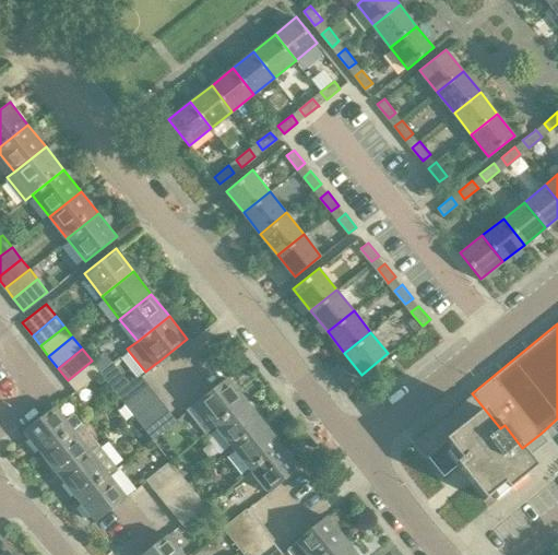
[(92,361),(68,380),(76,390),(101,372),(92,361)]
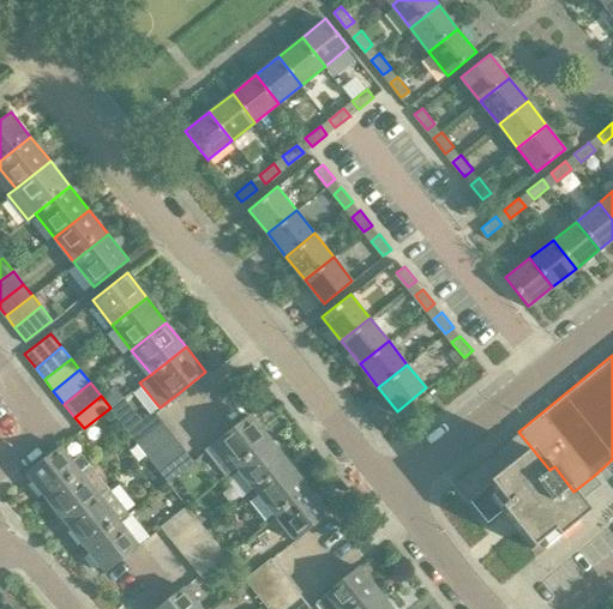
[(128,430),(138,442),(164,422),(155,410),(128,430)]
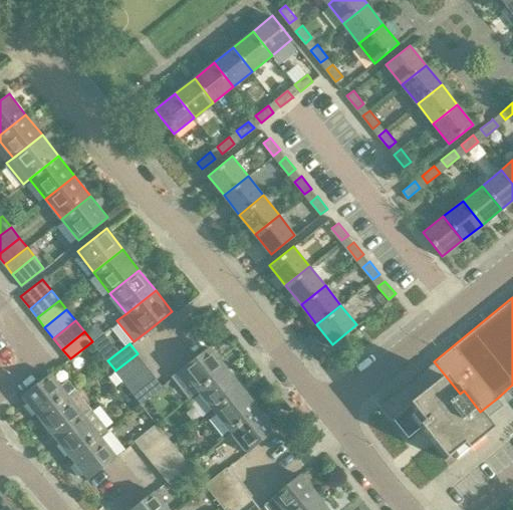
[(190,397),(198,390),(227,366),(210,345),(173,375),(190,397)]
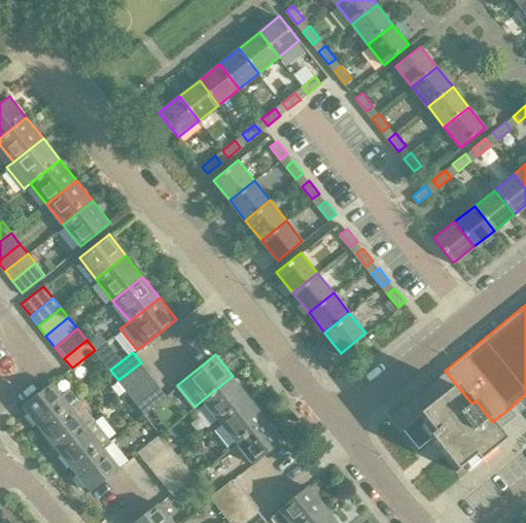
[(118,380),(128,391),(150,374),(141,362),(118,380)]
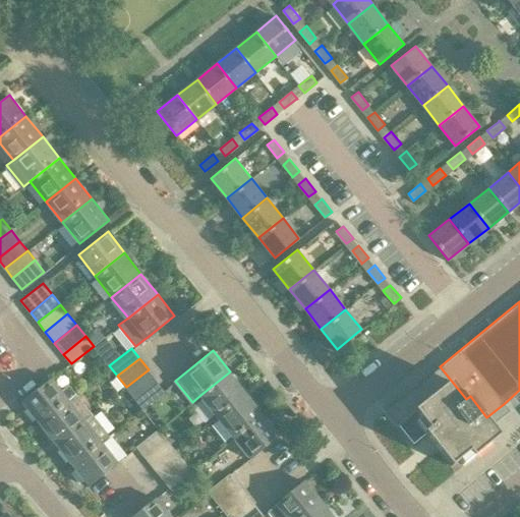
[(466,399),(440,366),(387,408),(414,442),(425,433),(452,465),(459,459),(463,464),(501,435),(486,417),(470,396),(466,399)]
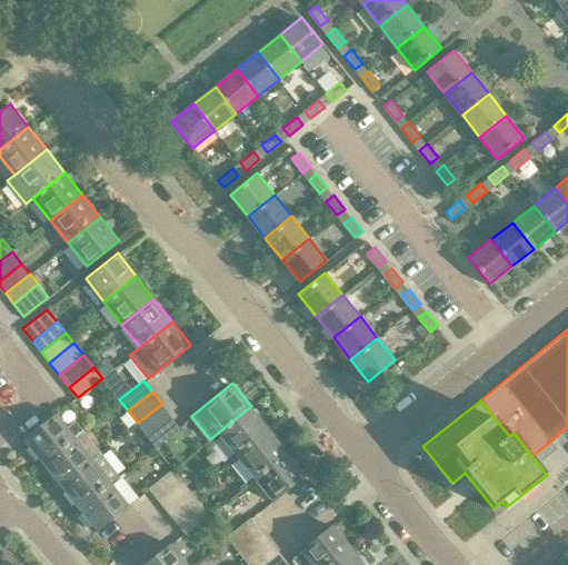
[(138,423),(147,435),(171,416),(162,404),(138,423)]
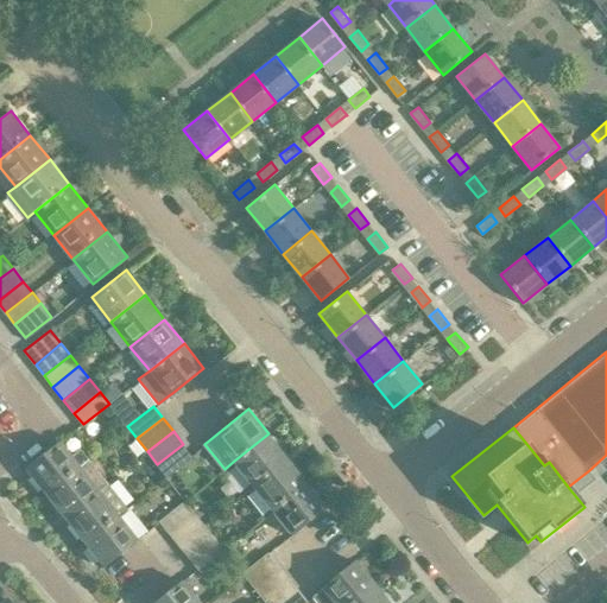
[(234,461),(253,486),(288,458),(269,433),(234,461)]
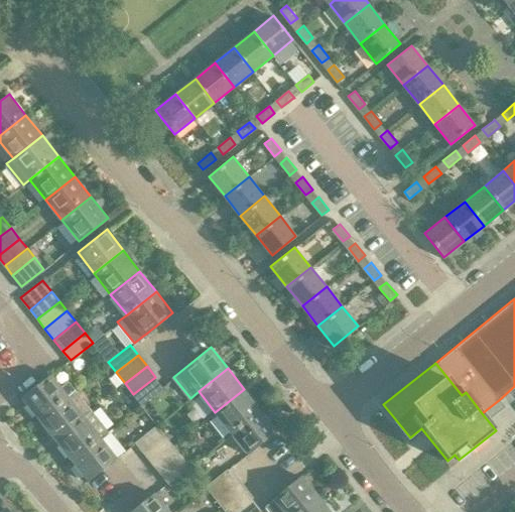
[(21,397),(38,418),(76,389),(69,380),(60,386),(50,374),(21,397)]
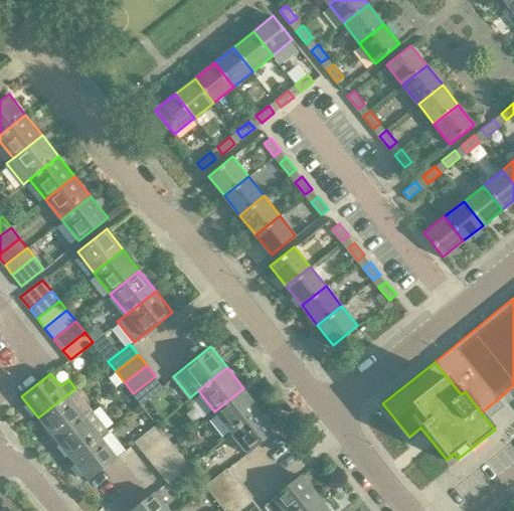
[(155,376),(133,393),(141,403),(163,385),(155,376)]
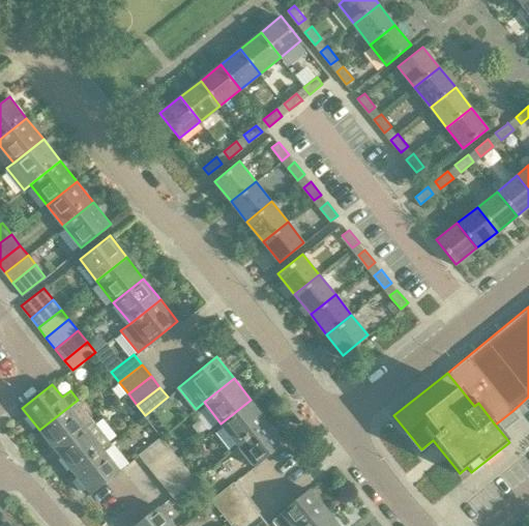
[(39,430),(56,451),(94,420),(78,400),(39,430)]
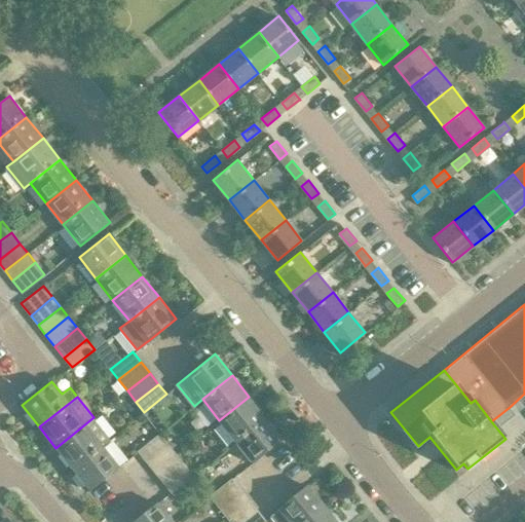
[(219,420),(235,441),(265,417),(249,397),(219,420)]
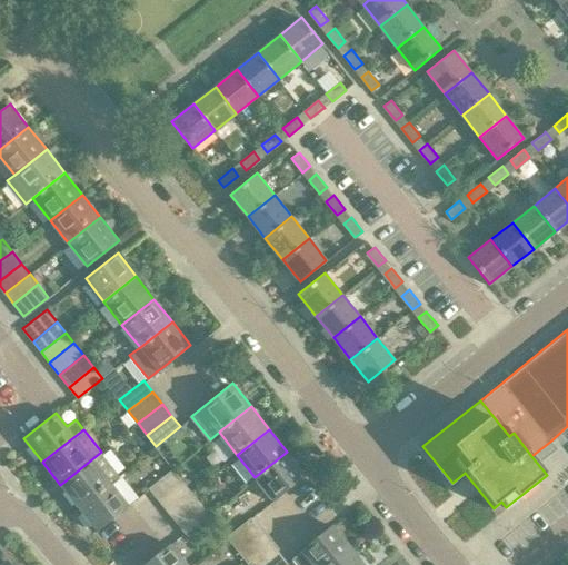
[(60,485),(78,507),(110,482),(119,475),(101,452),(60,485)]
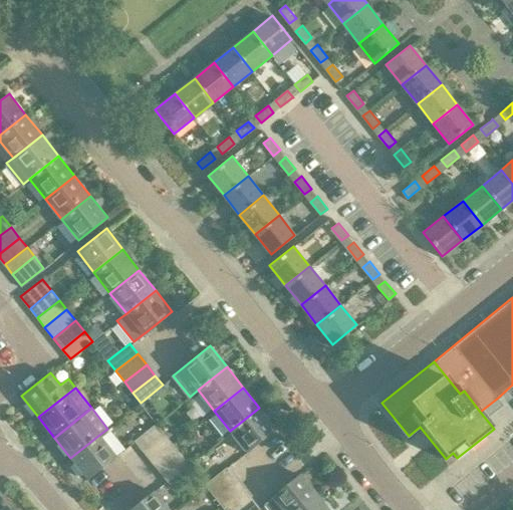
[(259,408),(230,431),(247,452),(276,429),(259,408)]
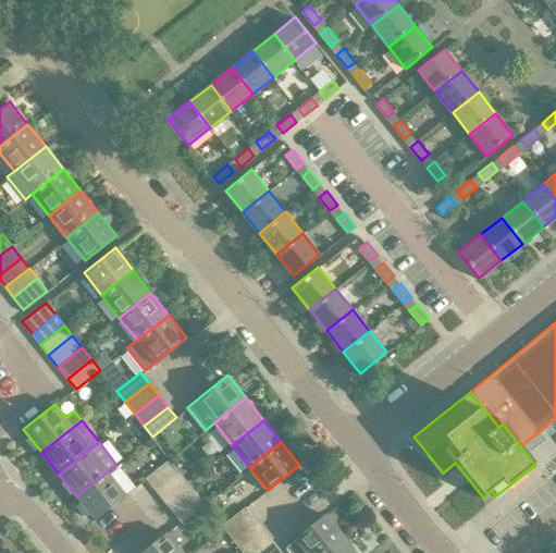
[(146,477),(155,488),(178,468),(170,457),(146,477)]
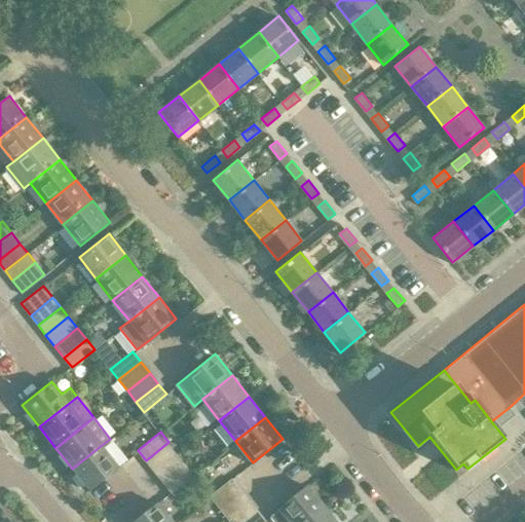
[(146,460),(154,472),(177,453),(169,442),(146,460)]
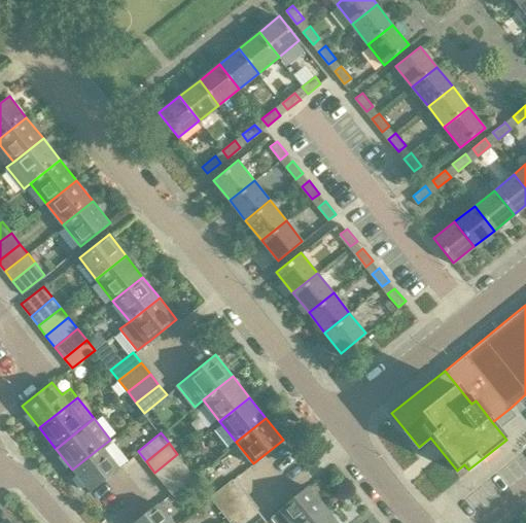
[(102,446),(72,469),(90,491),(119,467),(102,446)]
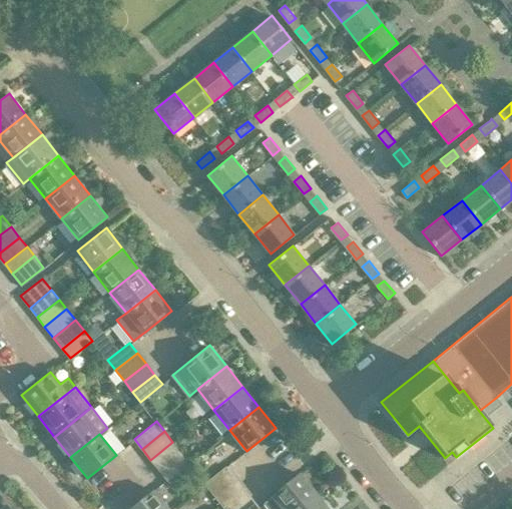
[(150,460),(159,471),(181,453),(172,442),(150,460)]
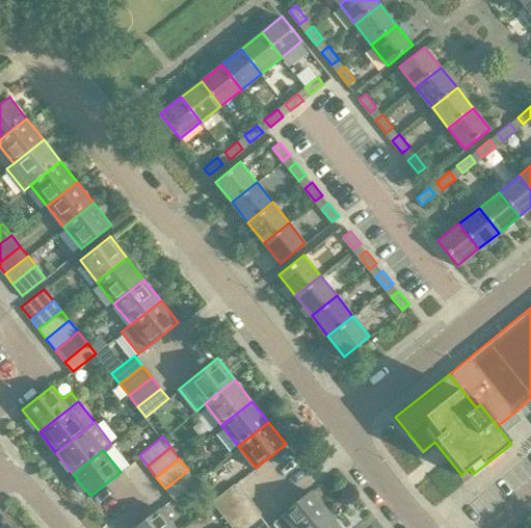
[(188,470),(165,489),(174,499),(196,480),(188,470)]
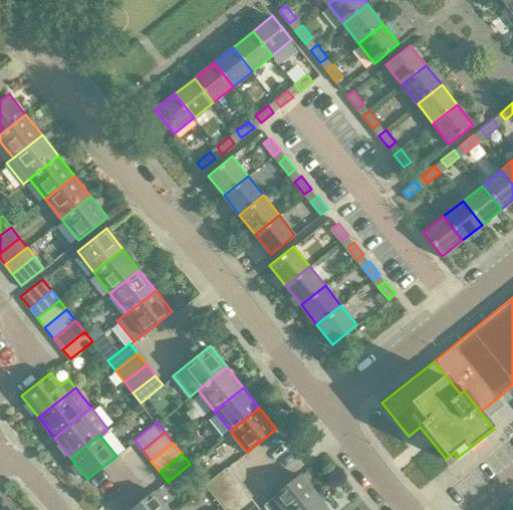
[(205,483),(213,493),(235,476),(227,466),(205,483)]
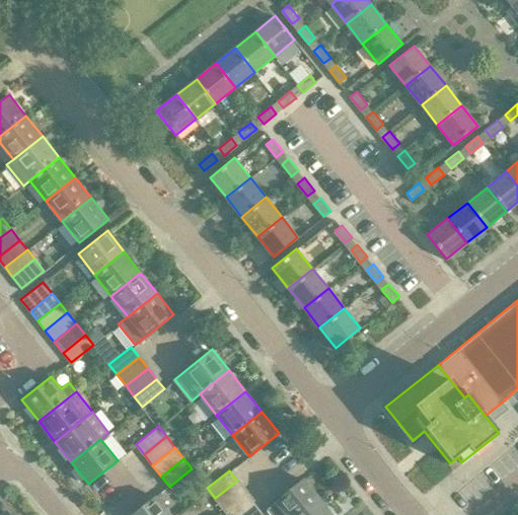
[(272,514),(300,514),(320,499),(304,477),(267,508),(272,514)]
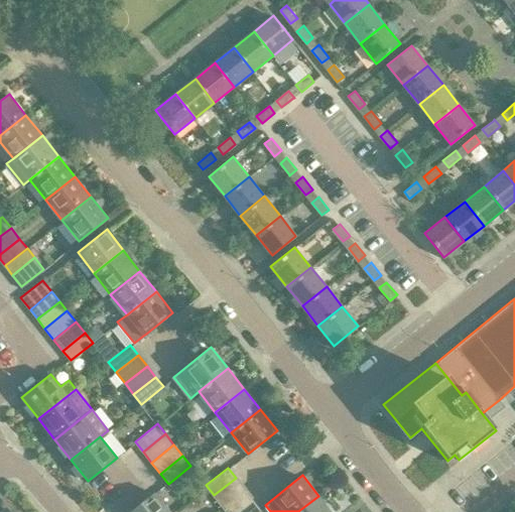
[(214,495),(223,506),(245,489),(236,478),(214,495)]
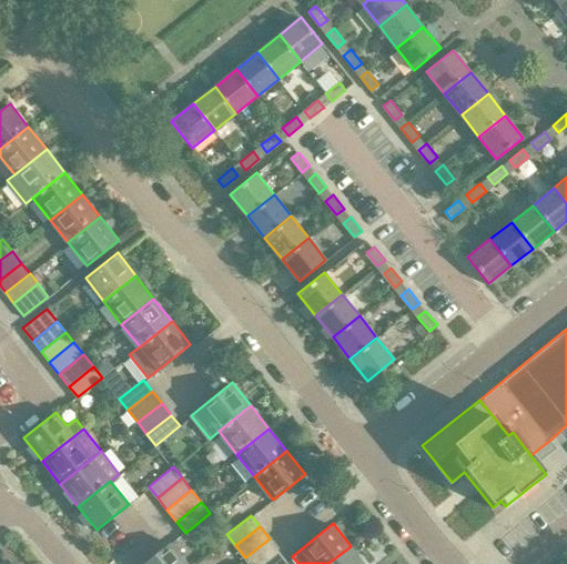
[(245,557),(250,563),(262,563),(280,551),(270,539),(245,557)]
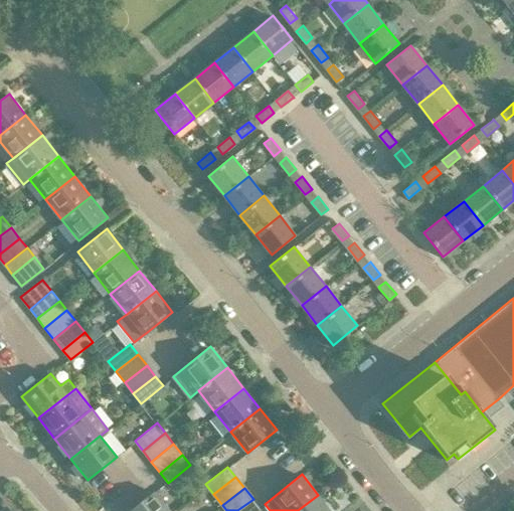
[(130,510),(170,510),(155,492),(130,510)]
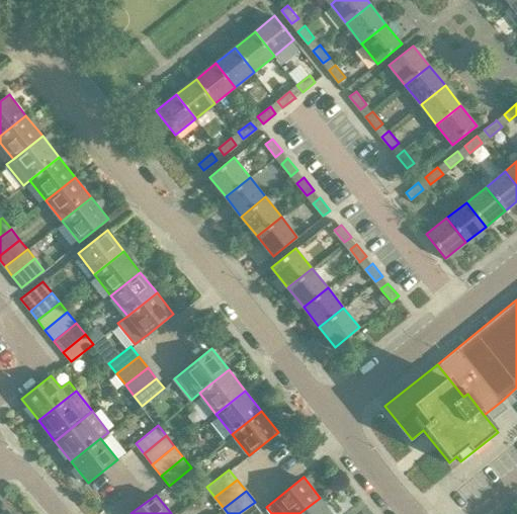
[(299,513),(333,513),(320,498),(299,513)]
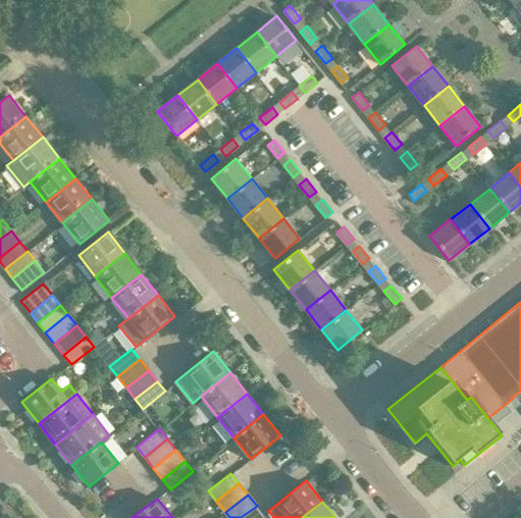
[(257,506),(241,517),(261,517),(264,516),(257,506)]
